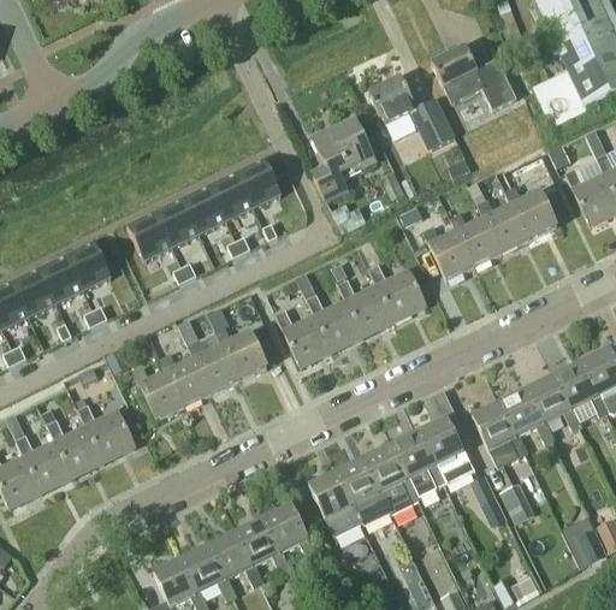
[(554,55),(560,53),(567,70),(531,87),(550,128),(586,111),(585,106),(615,90),(615,15),(609,0),(533,0),(549,31),(544,34),(554,55)]
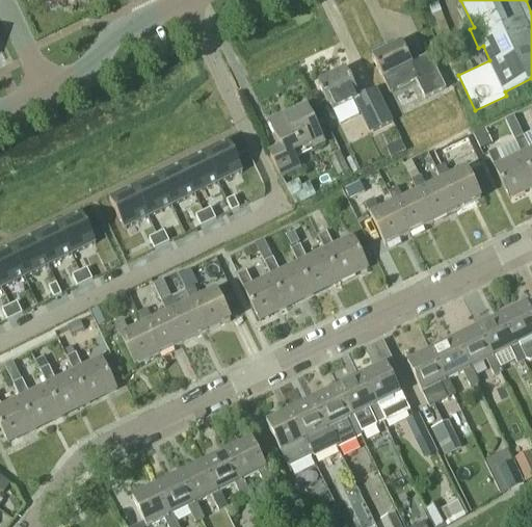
[(371,47),(372,53),(382,74),(390,88),(416,76),(425,95),(446,84),(429,50),(410,58),(401,38),(389,45),(384,41),(371,47)]
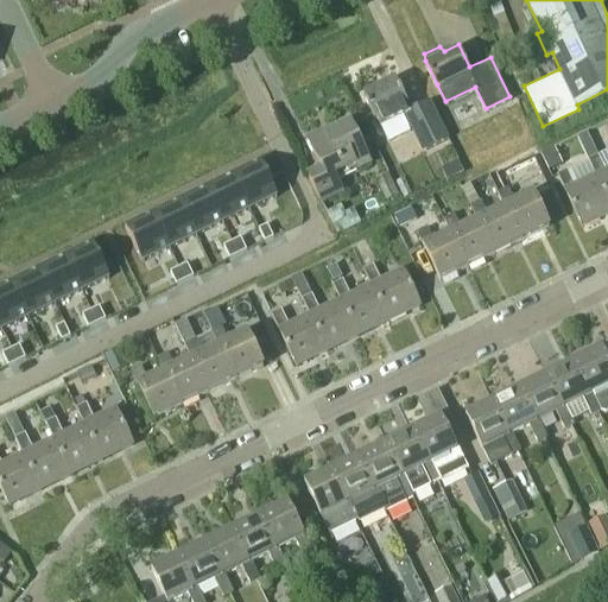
[(410,106),(396,75),(363,92),(375,116),(377,115),(380,122),(404,111),(422,147),(448,134),(430,96),(410,106)]
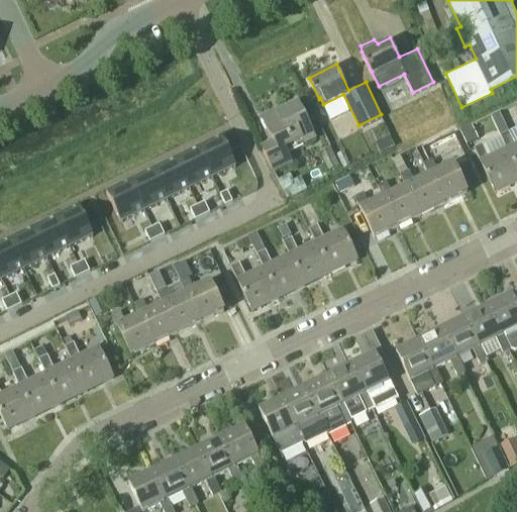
[(273,137),(262,143),(274,170),(293,161),(287,148),(304,139),(314,135),(298,100),(278,110),(276,106),(261,113),(273,137)]
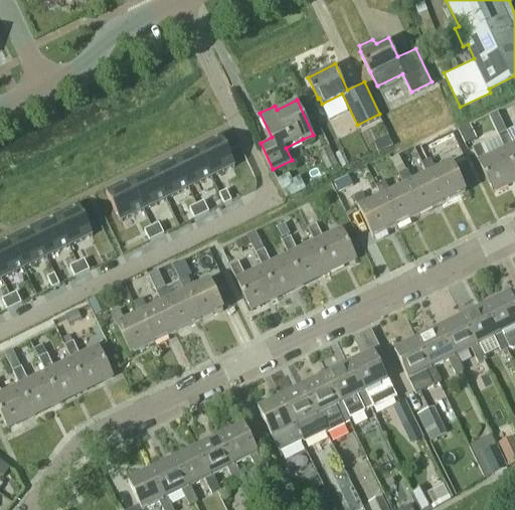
[(498,131),(504,143),(514,167),(514,137),(512,139),(506,127),(498,131)]
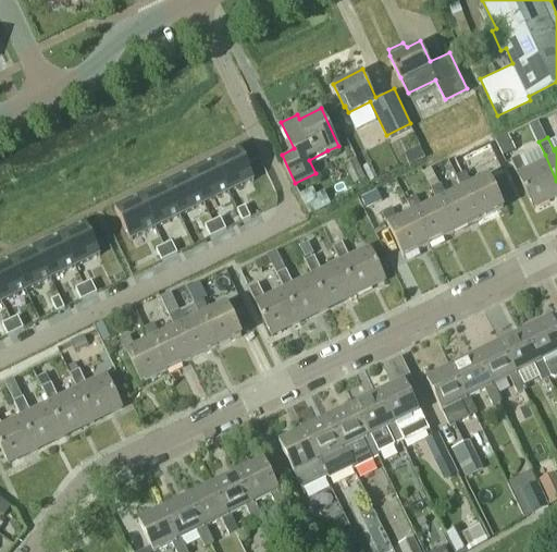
[(234,148),(208,160),(223,191),(248,179),(234,148)]
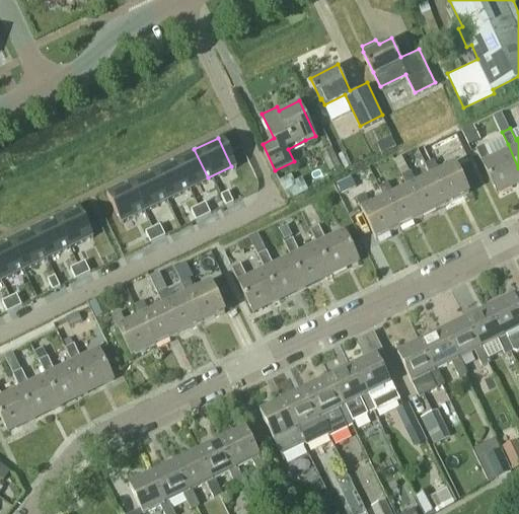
[(497,190),(518,178),(518,168),(508,144),(490,153),(484,141),(475,145),(497,190)]
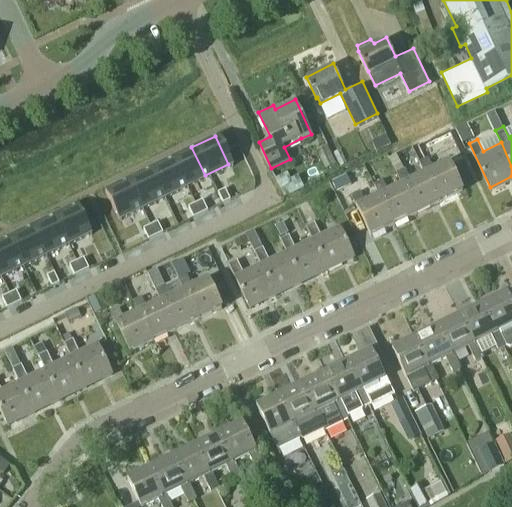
[(335,160),(326,141),(315,146),(324,165),(335,160)]
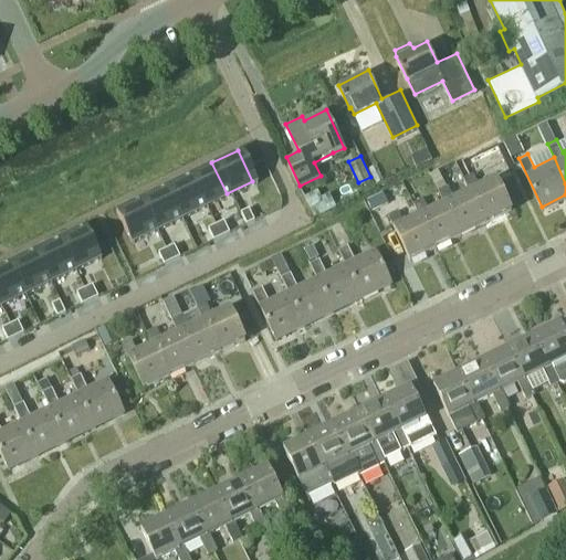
[(211,162),(187,175),(201,205),(227,193),(211,162)]
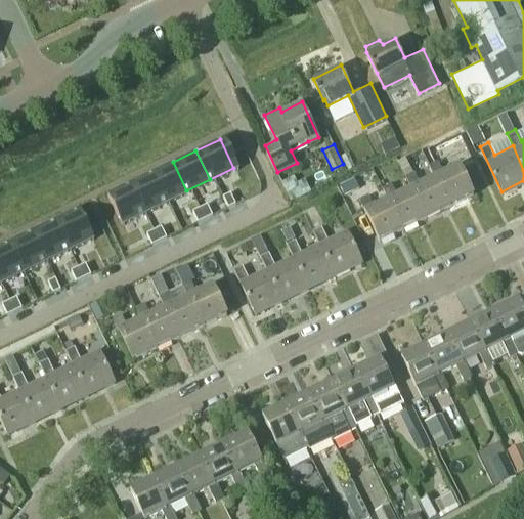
[(429,163),(434,173),(449,204),(473,192),(457,162),(442,169),(437,159),(429,163)]
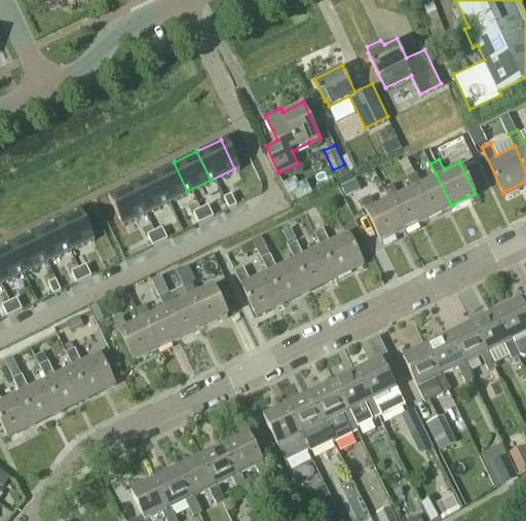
[(174,162),(150,174),(163,202),(187,191),(174,162)]
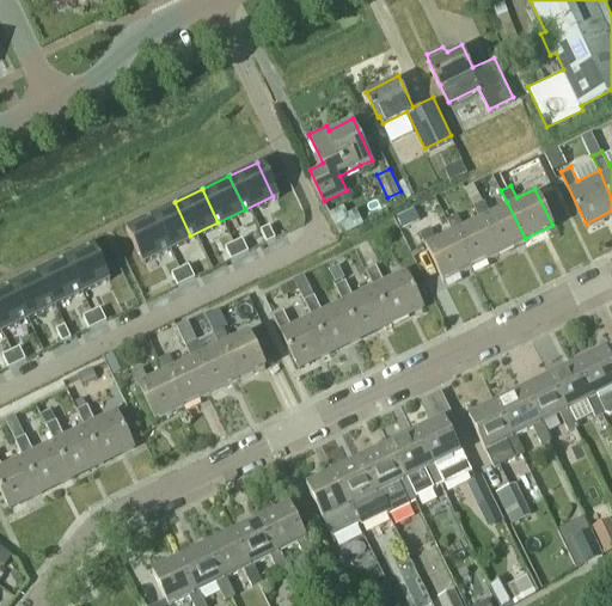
[(473,203),(479,215),(497,251),(525,238),(507,202),(489,210),(483,199),(473,203)]
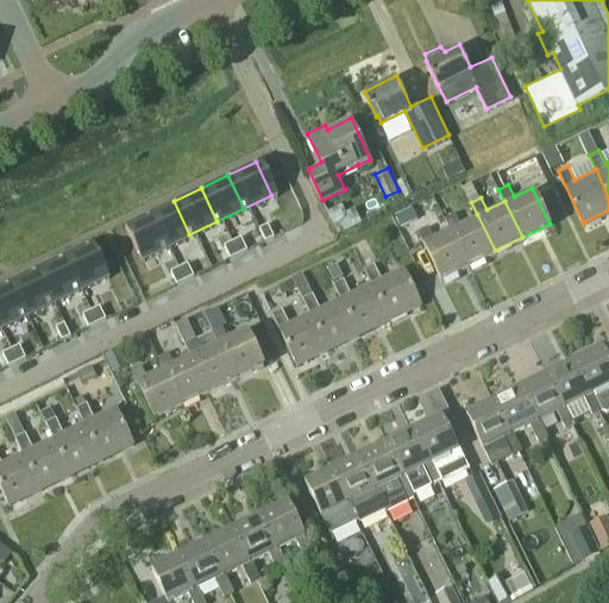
[(174,201),(148,214),(163,247),(189,234),(174,201)]
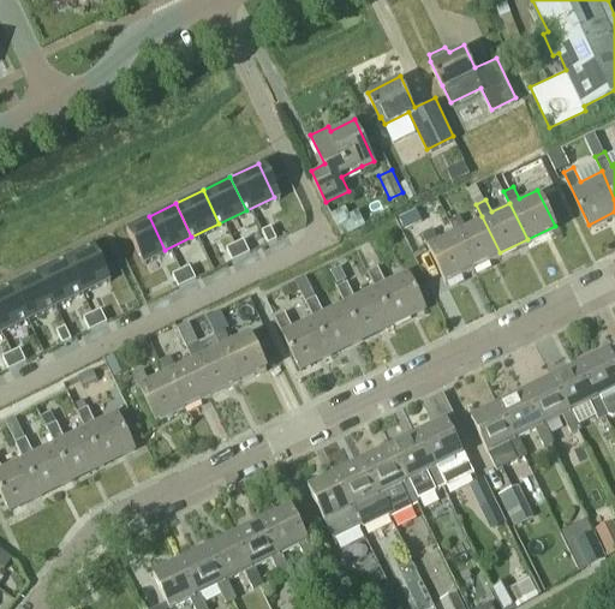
[(416,206),(398,214),(404,226),(421,218),(416,206)]
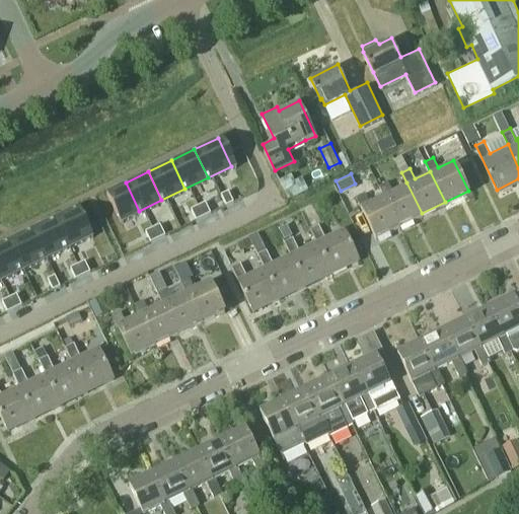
[(379,184),(384,194),(398,224),(422,213),(406,182),(392,190),(387,179),(379,184)]
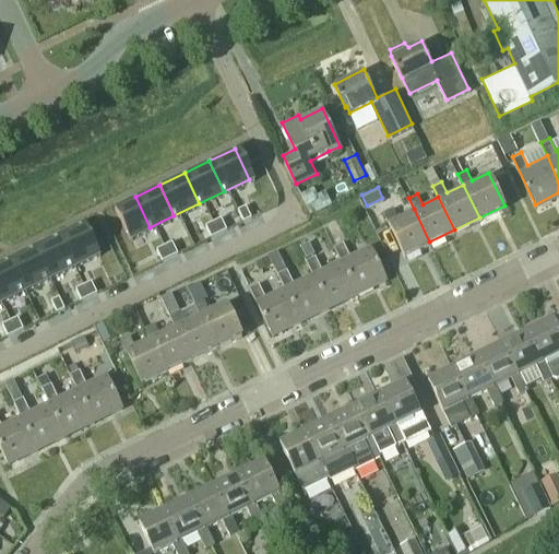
[(135,197),(109,209),(125,239),(150,227),(135,197)]
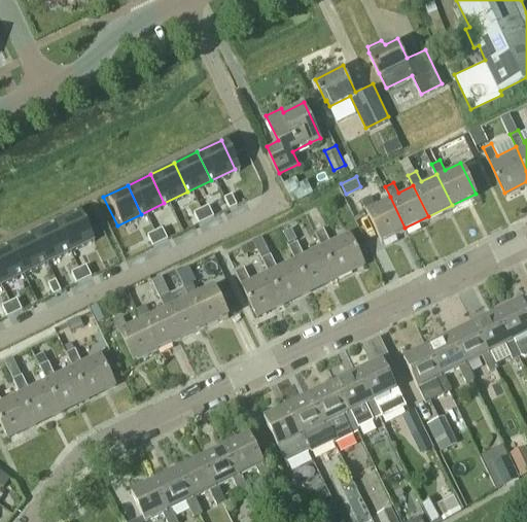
[(232,192),(224,195),(230,206),(237,203),(232,192)]
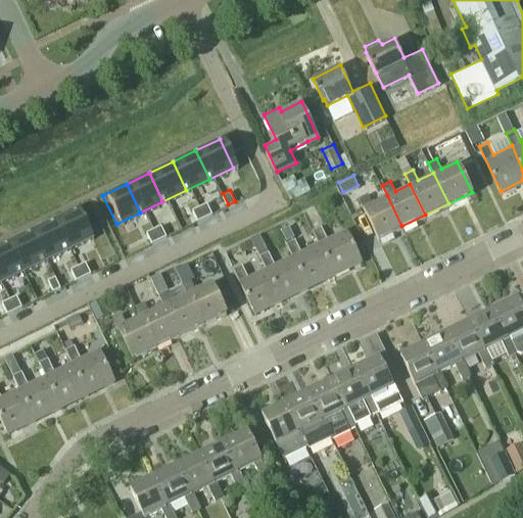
[(401,226),(387,195),(373,202),(368,192),(359,196),(379,238),(401,226)]
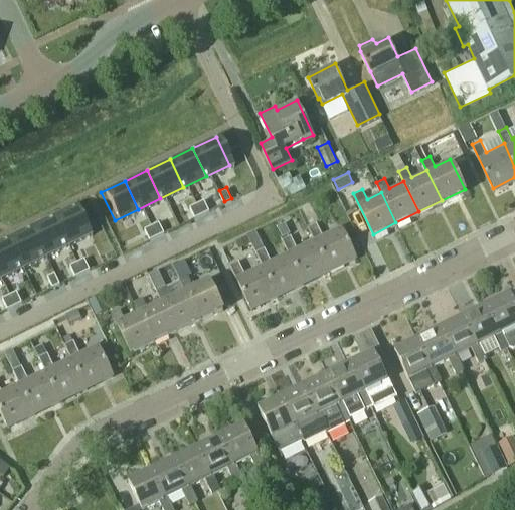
[(208,208),(203,198),(196,201),(201,212),(208,208)]
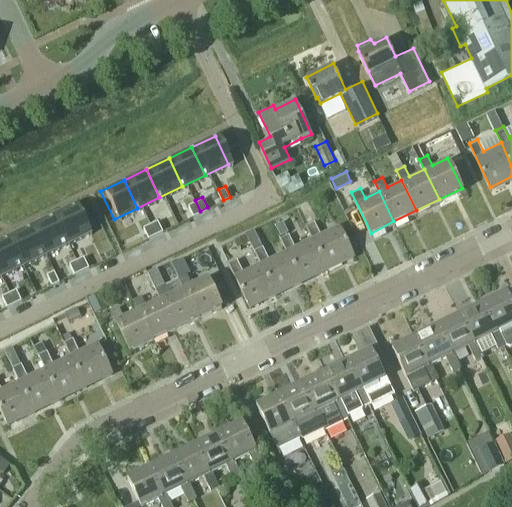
[(195,200),(188,203),(193,214),(200,211),(195,200)]
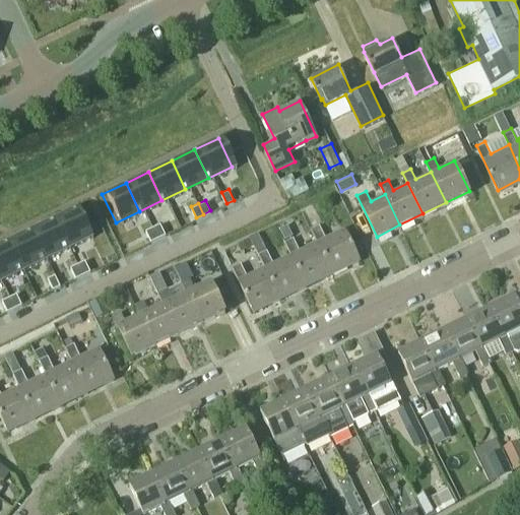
[(76,206),(52,217),(66,246),(89,235),(76,206)]
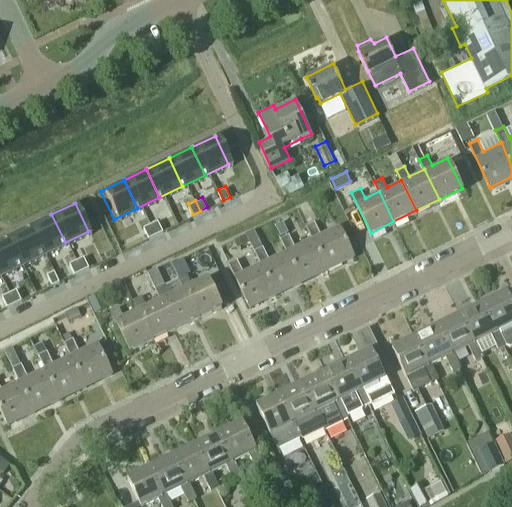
[(51,214),(29,225),(42,253),(65,242),(51,214)]
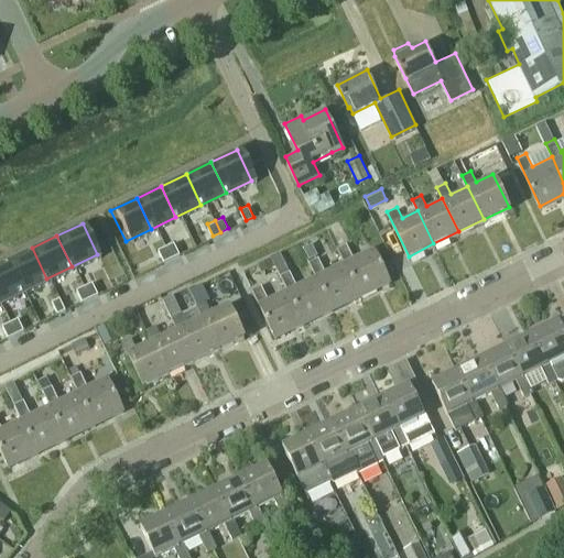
[(173,240),(165,244),(171,256),(180,252),(173,240)]
